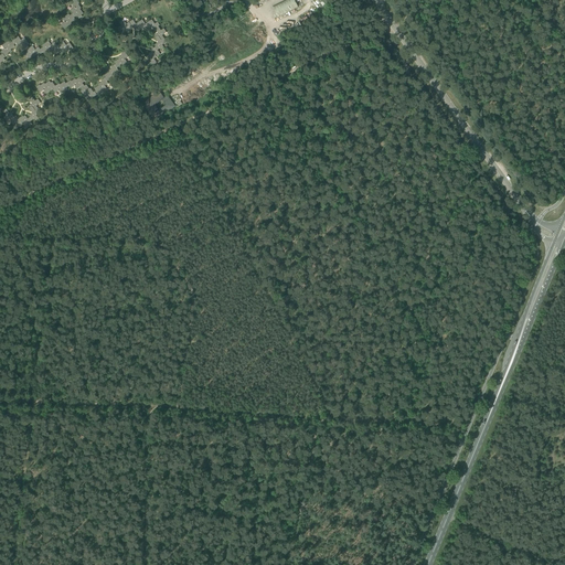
[(71,10),(73,13),(75,17),(76,16),(78,19),(82,17),(82,16),(83,13),(81,9),(82,9),(78,4),(80,3),(77,0),(74,2),(72,4),(74,8),(71,10)]
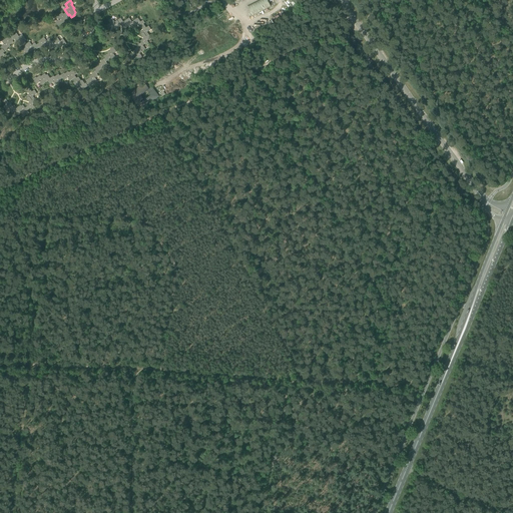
[(267,0),(260,0),(247,6),(252,16),(271,7),(267,0)]
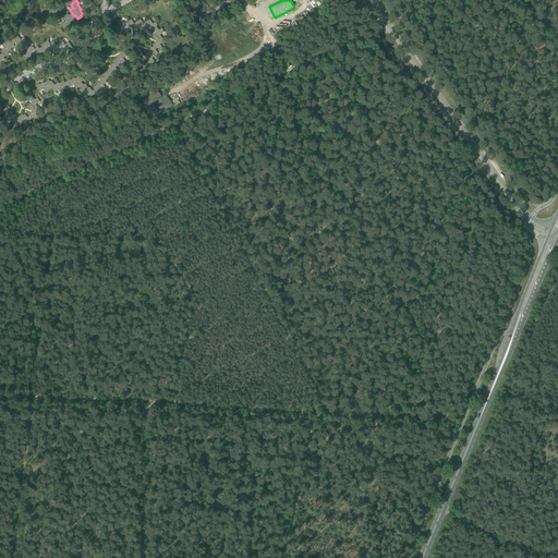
[(74,16),(72,13),(69,15),(68,14),(61,19),(63,22),(60,24),(64,29),(68,27),(67,26),(71,24),(70,23),(74,20),(73,17),(74,16)]
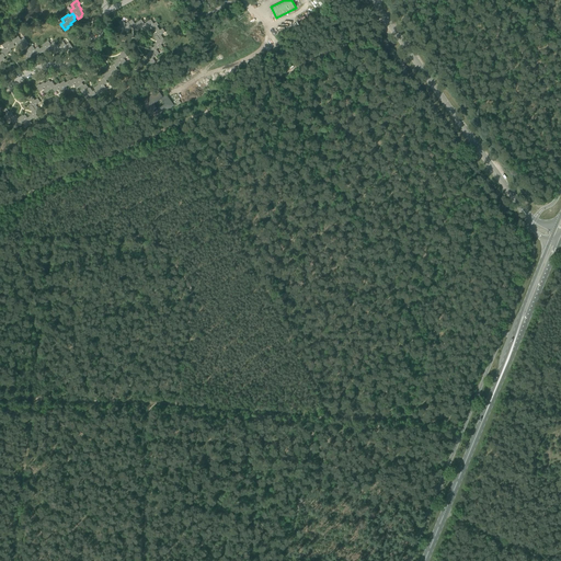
[(125,32),(127,31),(125,29),(129,25),(127,22),(125,24),(122,20),(118,22),(121,25),(116,29),(117,32),(123,29),(125,32)]
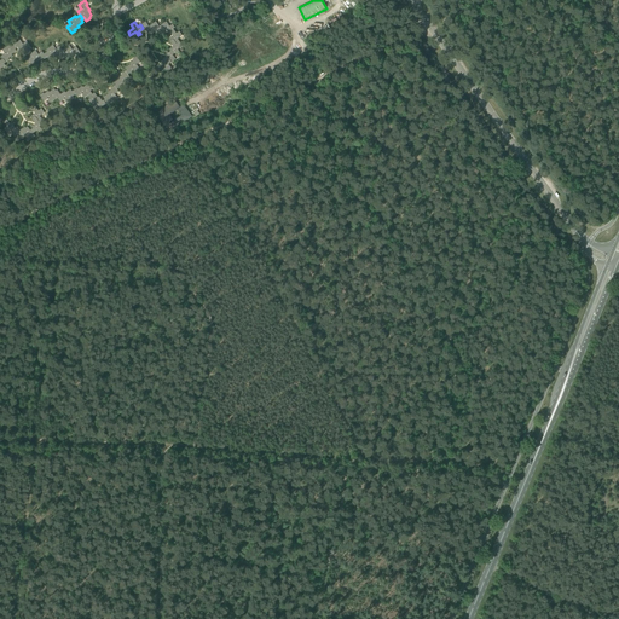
[(146,33),(149,32),(149,30),(154,28),(151,24),(149,27),(145,22),(140,24),(143,28),(138,32),(140,34),(140,35),(145,32),(146,33)]
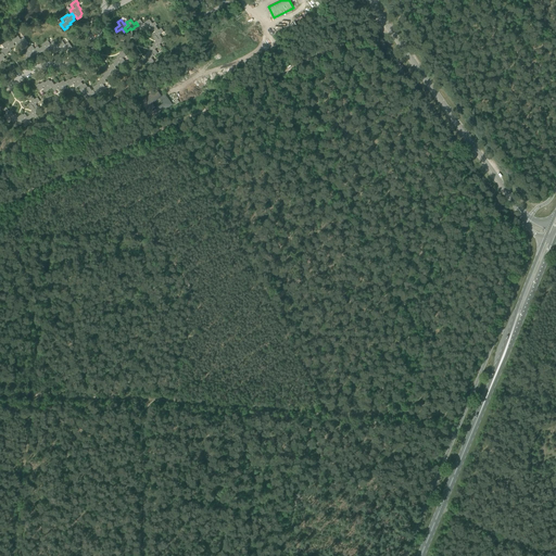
[(142,32),(144,30),(142,27),(147,25),(146,22),(142,24),(140,20),(136,22),(138,25),(134,27),(134,28),(136,30),(140,28),(142,32)]
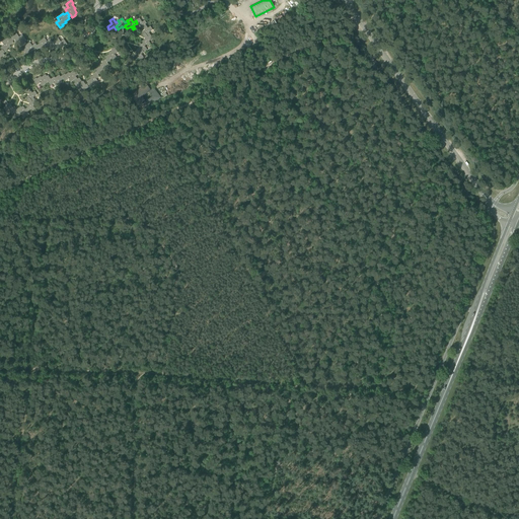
[(143,29),(144,28),(143,25),(145,24),(147,23),(144,20),(142,22),(139,18),(136,20),(137,23),(133,25),(135,28),(136,29),(141,26),(143,29)]
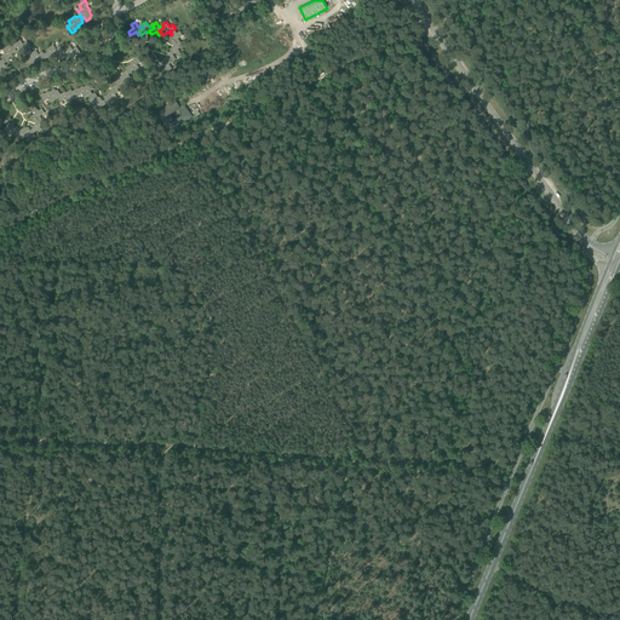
[(170,39),(171,41),(173,39),(177,44),(179,41),(178,39),(183,35),(179,32),(176,34),(173,29),(171,30),(172,34),(174,36),(170,39)]
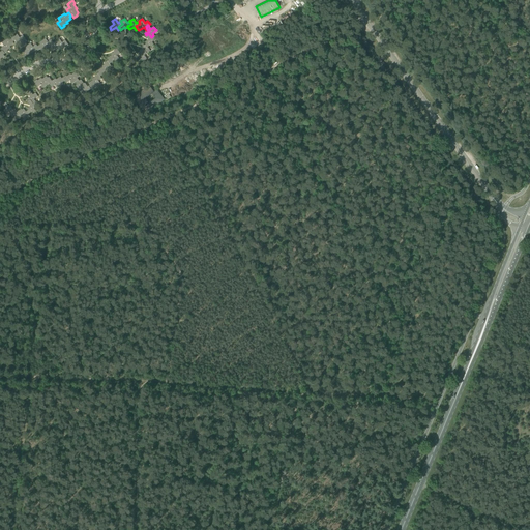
[(145,42),(146,43),(148,42),(150,46),(151,47),(153,45),(152,42),(156,39),(153,35),(151,37),(148,33),(146,35),(148,40),(145,42)]
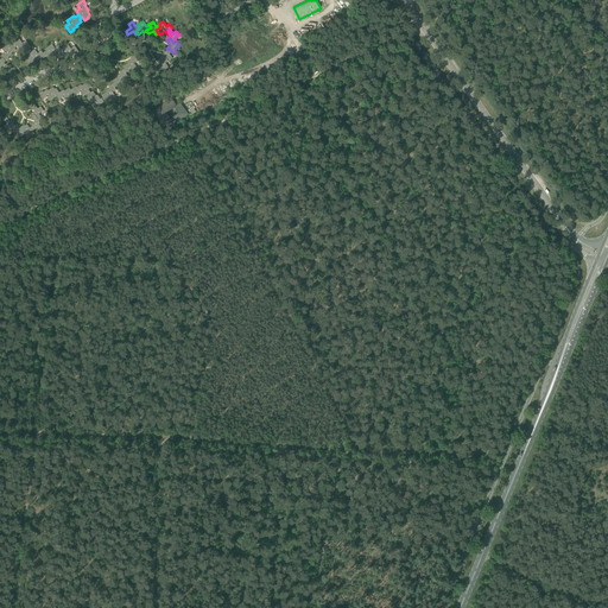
[(19,39),(13,44),(16,48),(17,46),(20,51),(21,50),(25,55),(27,54),(31,51),(29,49),(31,48),(26,40),(23,43),(19,39)]
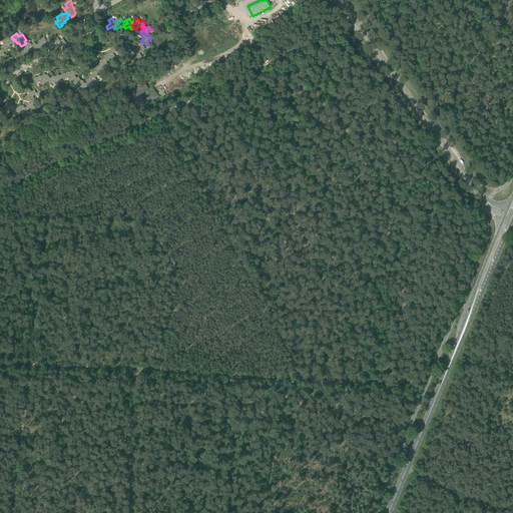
[(1,47),(2,49),(4,52),(7,50),(7,49),(10,46),(10,45),(14,42),(12,40),(13,40),(11,37),(8,39),(8,37),(2,42),(4,45),(1,47)]
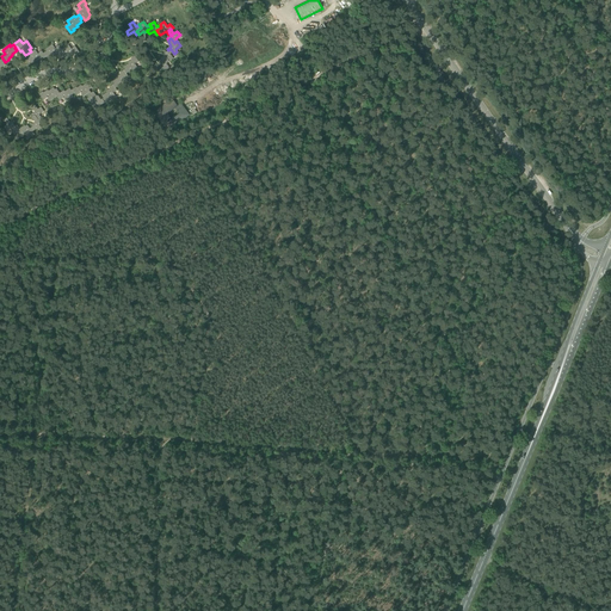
[(47,51),(43,54),(45,57),(47,56),(49,59),(54,55),(54,56),(59,53),(62,50),(59,45),(54,49),(51,45),(45,50),(47,51)]
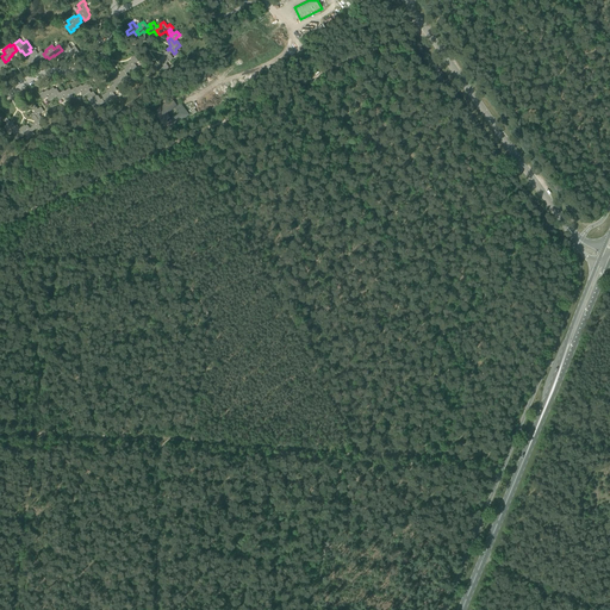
[(68,45),(62,50),(58,53),(62,57),(63,56),(64,58),(69,55),(70,56),(75,54),(75,55),(79,53),(75,47),(72,49),(68,45)]
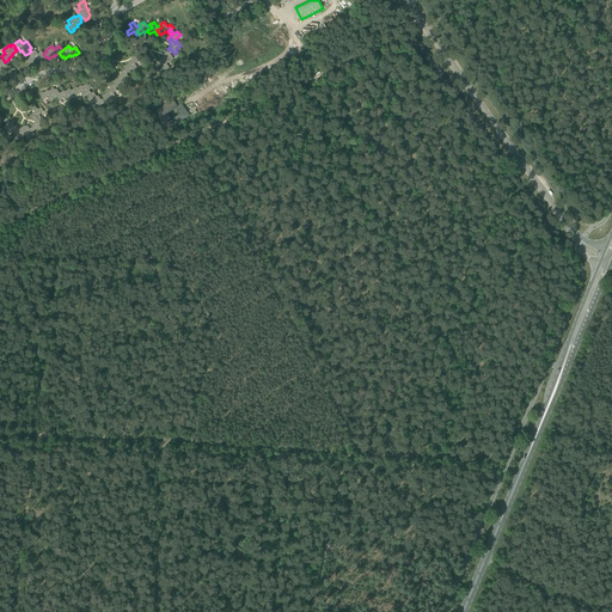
[(173,60),(170,55),(173,53),(171,49),(169,50),(166,53),(165,50),(163,51),(164,54),(165,55),(160,59),(161,60),(159,61),(160,63),(167,59),(170,62),(173,60)]
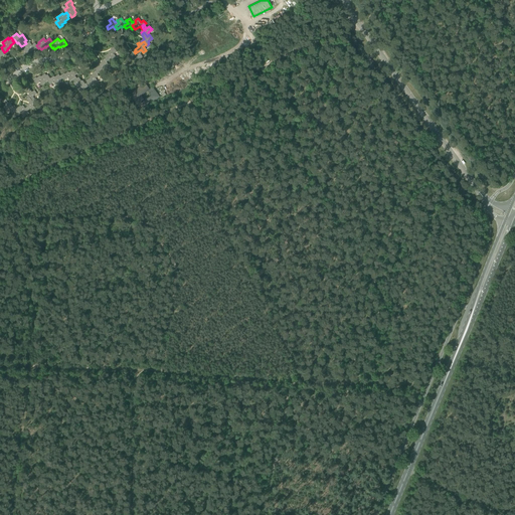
[(26,44),(26,43),(23,45),(24,47),(22,49),(24,52),(25,51),(26,53),(30,50),(31,51),(35,49),(35,50),(38,48),(36,45),(35,42),(31,45),(29,42),(26,44)]
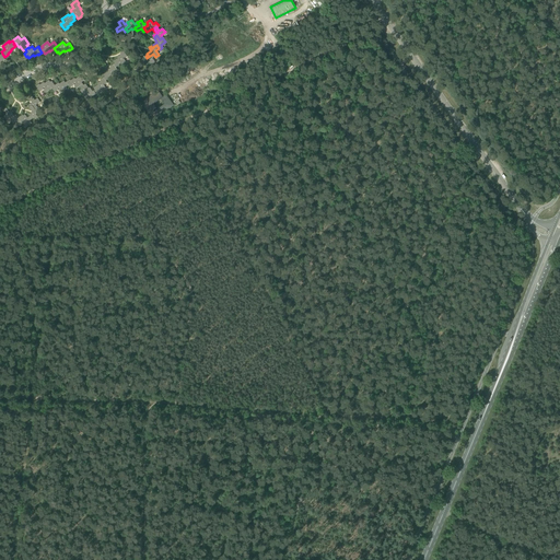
[(115,63),(113,65),(116,68),(118,66),(119,67),(126,62),(124,59),(127,57),(124,51),(120,54),(120,55),(117,57),(118,58),(114,61),(115,63)]
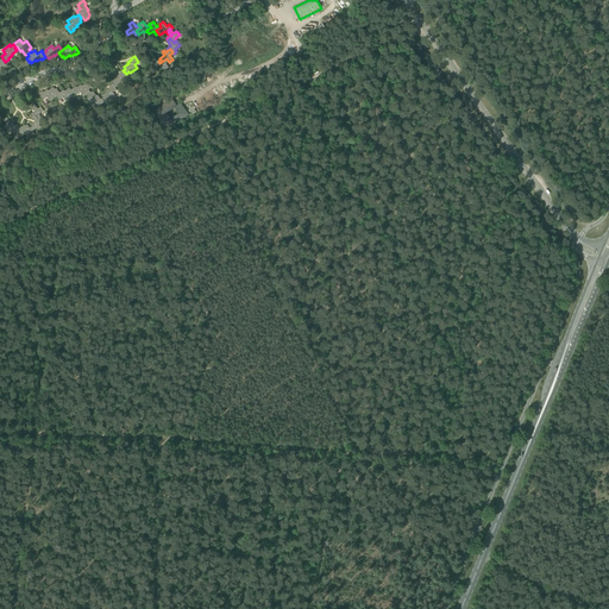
[(167,64),(169,62),(167,58),(159,63),(161,64),(156,68),(158,71),(163,68),(164,71),(169,68),(167,64)]
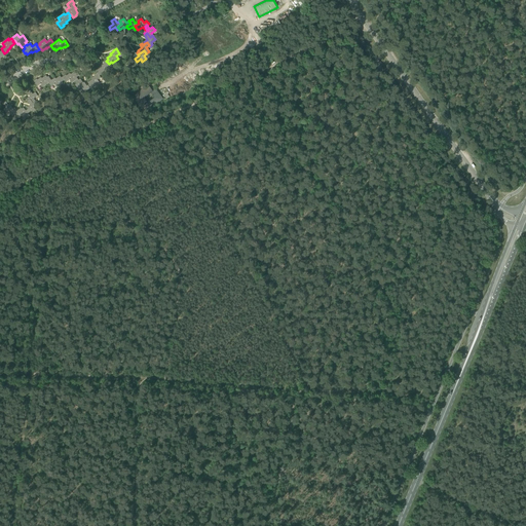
[(99,72),(97,73),(100,76),(102,74),(103,76),(109,72),(107,69),(110,66),(109,64),(106,61),(104,63),(104,64),(101,66),(101,67),(97,70),(99,72)]
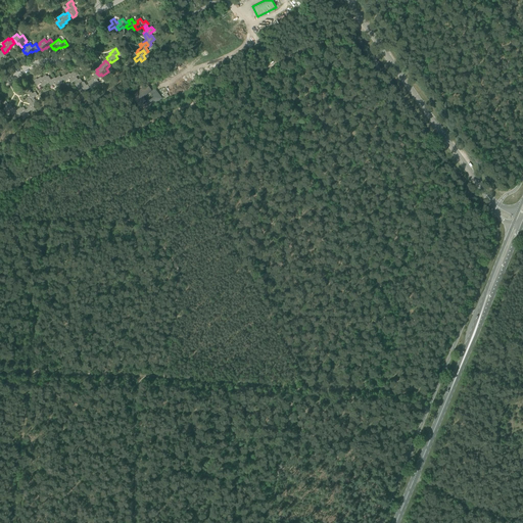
[(70,83),(74,81),(78,79),(77,77),(79,75),(77,72),(76,73),(75,70),(70,74),(69,73),(65,76),(65,75),(61,77),(63,80),(65,82),(68,80),(70,83)]
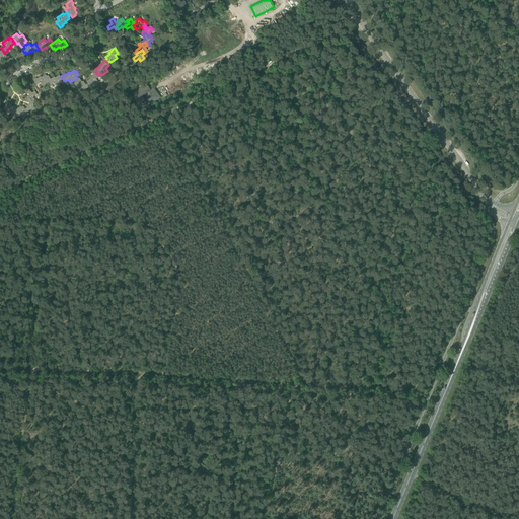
[(88,83),(87,84),(89,87),(91,85),(92,87),(98,83),(96,80),(99,77),(98,75),(95,72),(93,74),(93,75),(90,78),(90,79),(86,81),(88,83)]
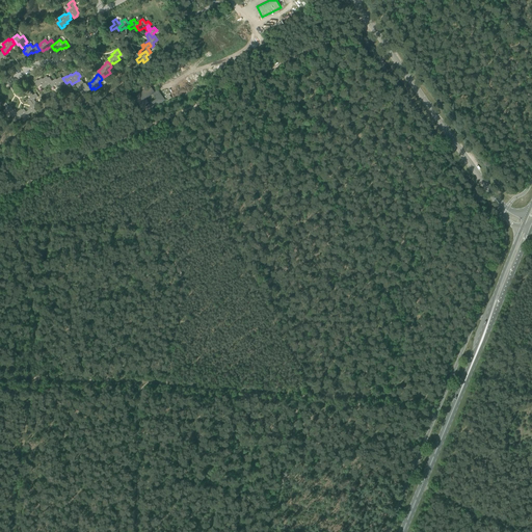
[(51,88),(55,86),(52,81),(49,77),(48,78),(47,76),(43,79),(42,78),(37,81),(37,80),(34,82),(37,86),(41,84),(44,88),(49,85),(51,88)]
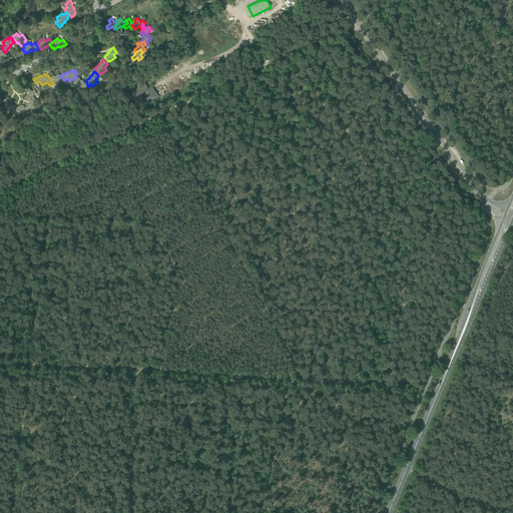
[(60,80),(62,78),(60,75),(60,76),(58,74),(54,77),(54,76),(50,78),(53,83),(55,86),(61,81),(60,80)]
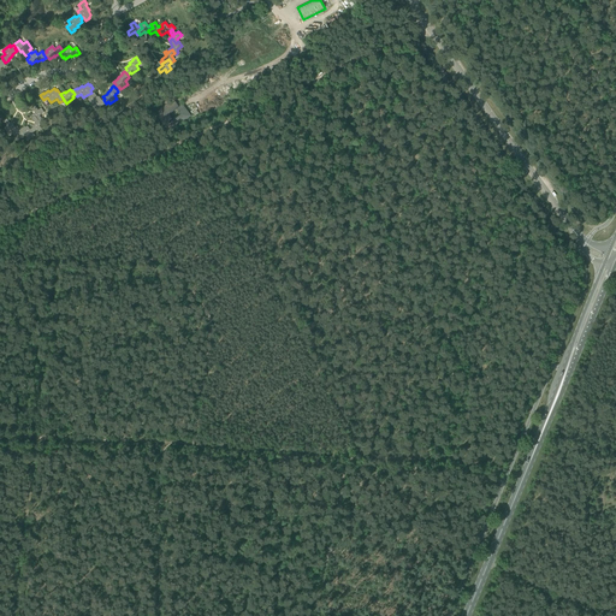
[(92,93),(87,95),(89,99),(86,101),(90,108),(96,104),(99,108),(106,104),(104,100),(102,101),(99,96),(98,98),(94,93),(92,94),(92,93)]
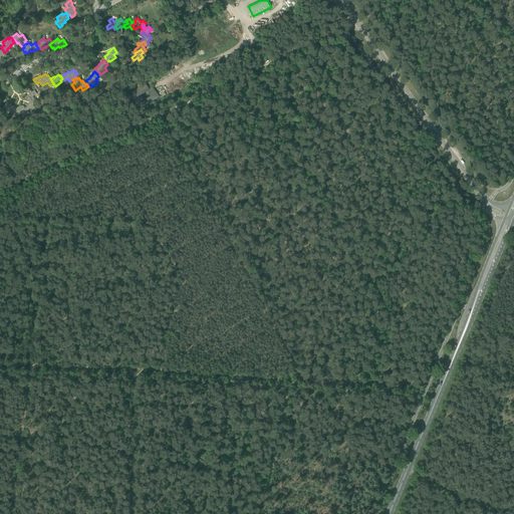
[(26,96),(27,98),(29,96),(32,100),(34,98),(33,96),(37,93),(34,90),(32,91),(29,88),(26,89),(29,94),(26,96)]
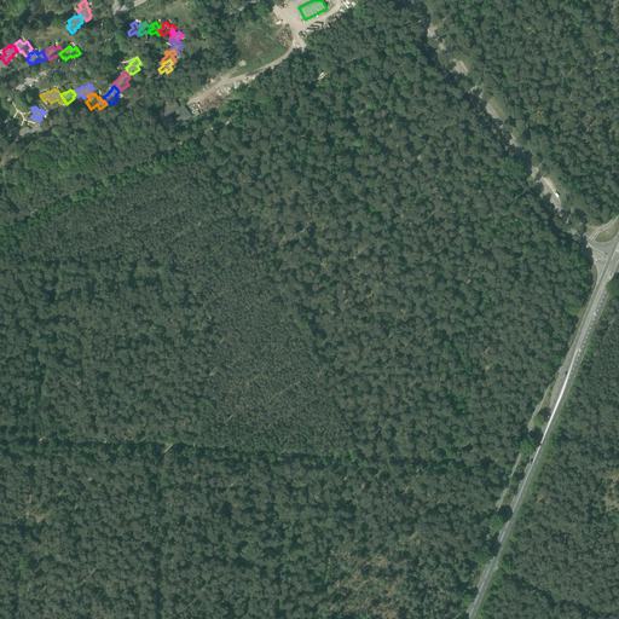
[(32,127),(33,128),(35,127),(38,131),(39,132),(42,129),(40,127),(45,123),(41,119),(39,121),(35,116),(33,119),(32,119),(35,123),(32,127)]
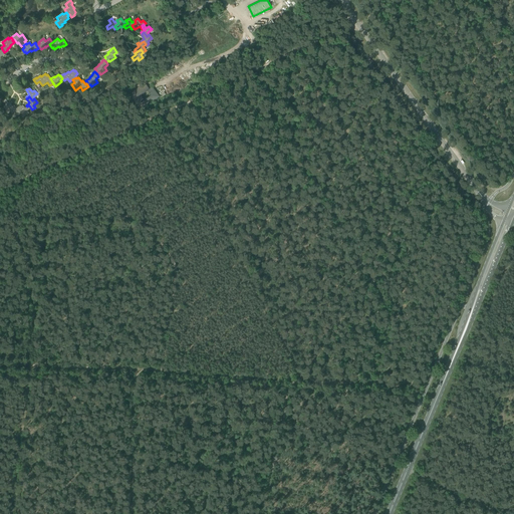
[(9,108),(11,110),(14,108),(13,106),(11,104),(13,103),(12,101),(9,103),(6,99),(3,101),(6,105),(3,106),(6,110),(9,108)]
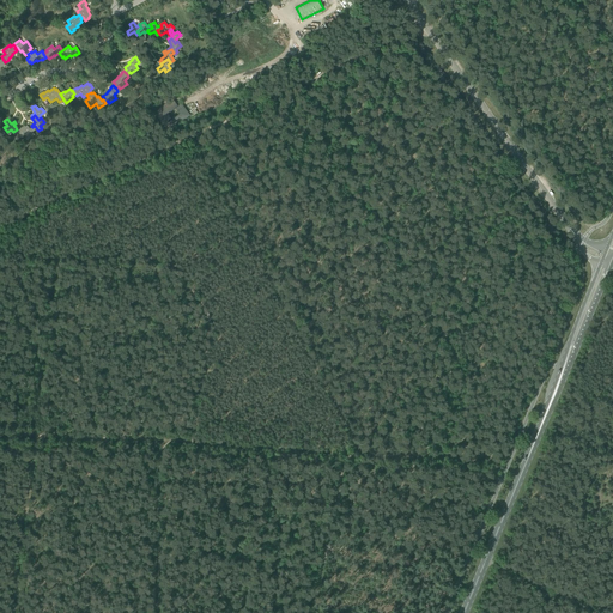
[(17,129),(13,132),(11,133),(13,137),(17,134),(20,139),(24,135),(22,133),(28,129),(25,127),(25,126),(19,129),(17,126),(16,127),(17,129)]
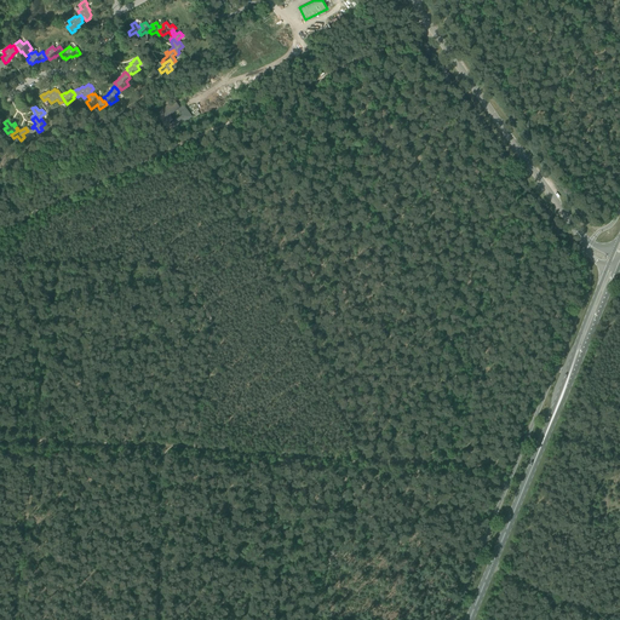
[(28,127),(26,128),(28,131),(22,135),(24,137),(28,136),(30,141),(35,137),(33,135),(38,131),(35,127),(33,128),(30,131),(28,127)]
